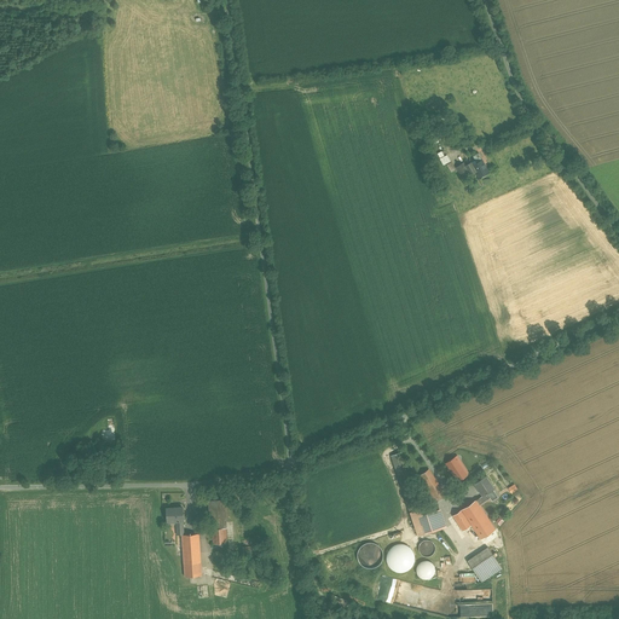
[(489,172),(479,154),(473,156),(476,163),(473,166),(476,172),(479,177),(489,172)]
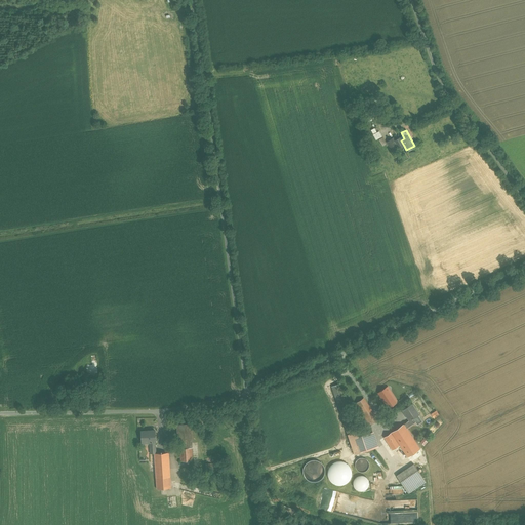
[(393,137),(387,142),(393,150),(398,147),(399,147),(395,140),(393,137)]
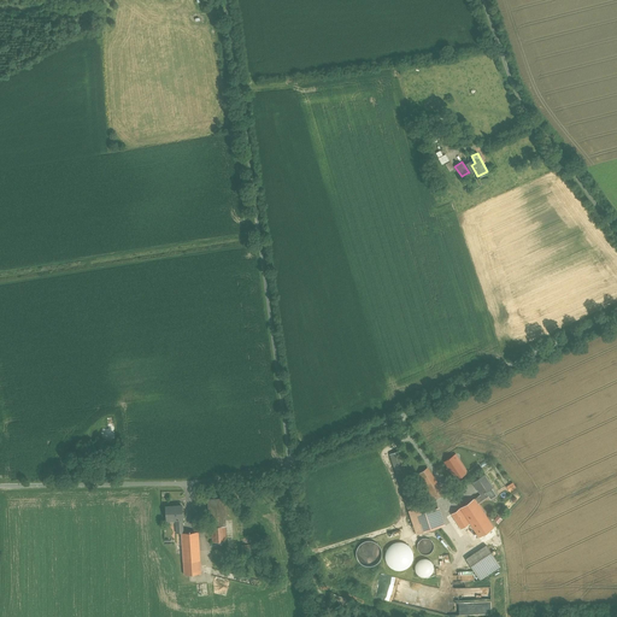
[(470,162),(464,165),(469,172),(468,172),(469,174),(475,171),(471,165),(470,162)]
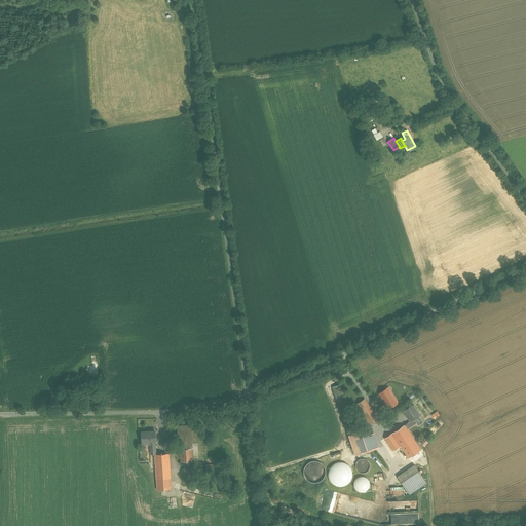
[(349,411),(341,384),(333,386),(342,414),(349,411)]
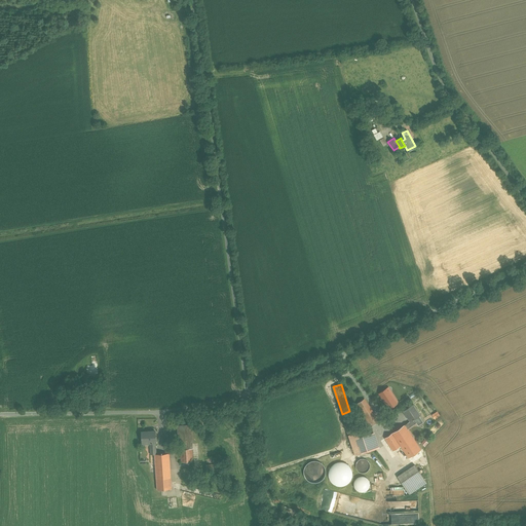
[(391,402),(393,405),(399,402),(388,387),(379,393),(387,405),(391,402)]
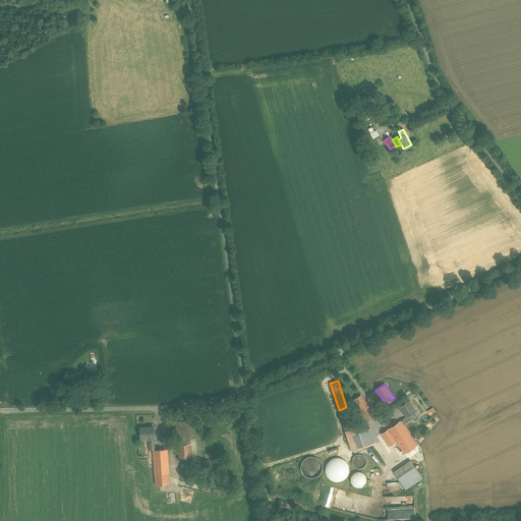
[(375,416),(361,395),(352,401),(366,422),(375,416)]
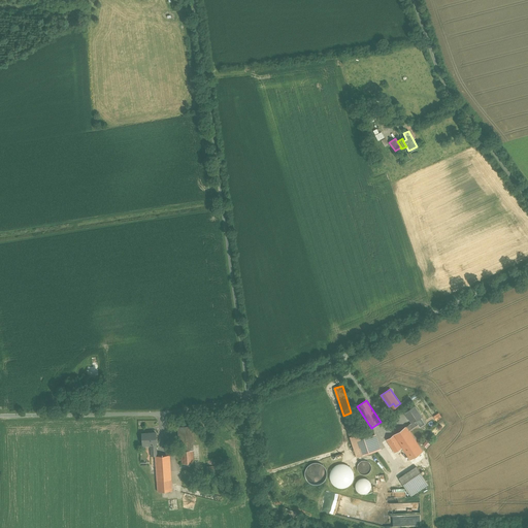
[(421,417),(414,406),(405,411),(413,422),(413,423),(416,421),(421,417)]
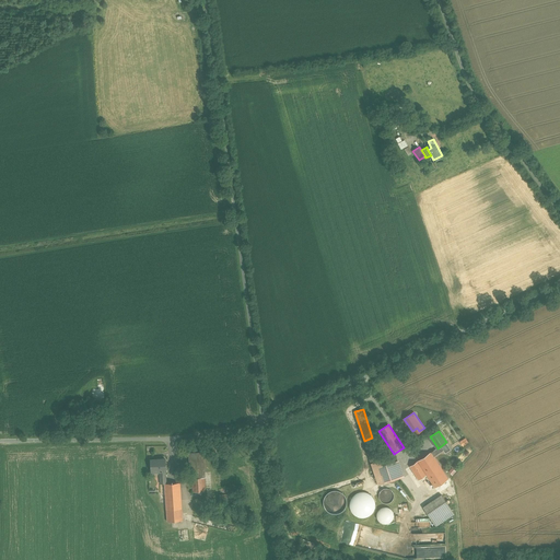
[(380,461),(372,438),(364,441),(371,464),(380,461)]
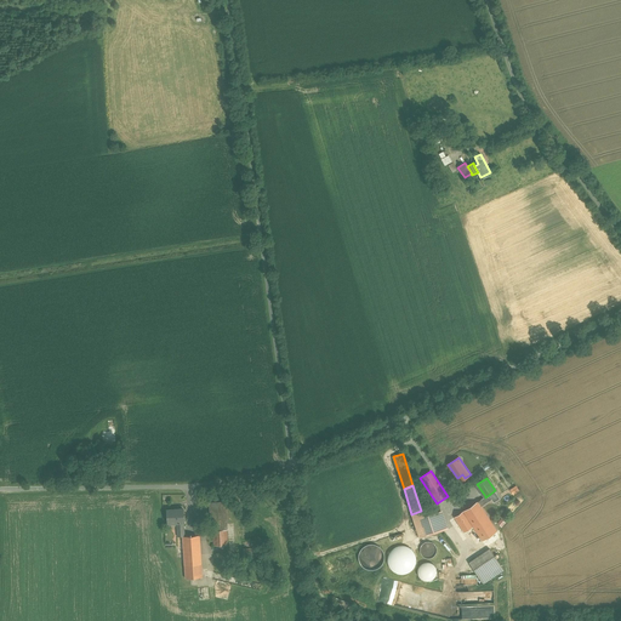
[(485,496),(478,501),(482,507),(493,499),(489,495),(485,497),(485,496)]
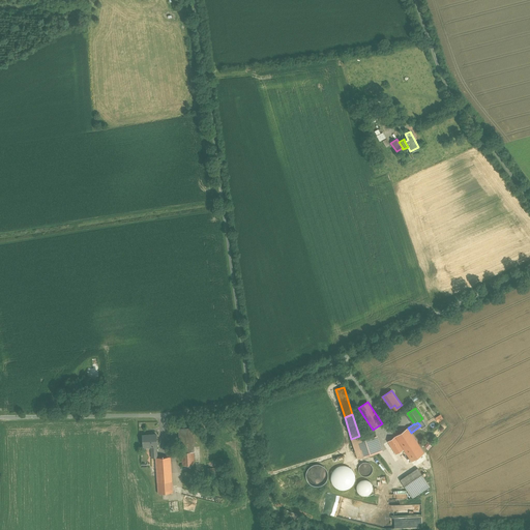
[(193,428),(179,429),(180,452),(194,451),(193,428)]
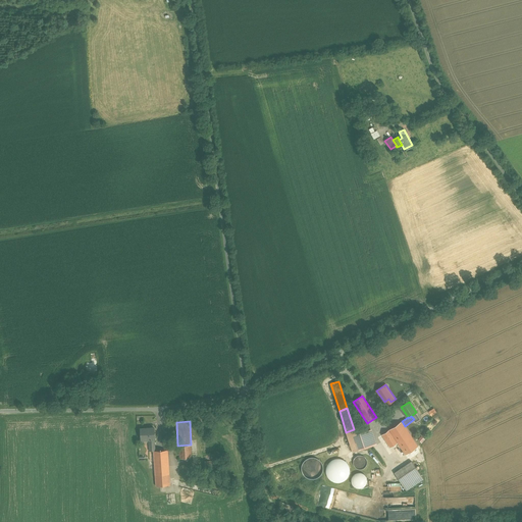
[(402,421),(382,434),(390,448),(398,442),(410,434),(405,426),(402,421)]
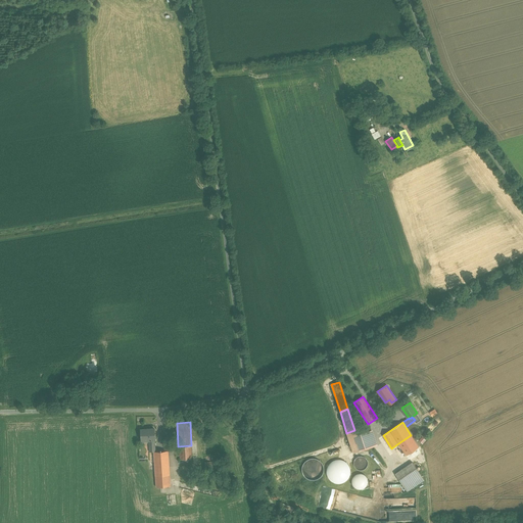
[(154,428),(141,429),(142,440),(149,440),(150,452),(154,452),(155,452),(154,439),(155,439),(154,428)]
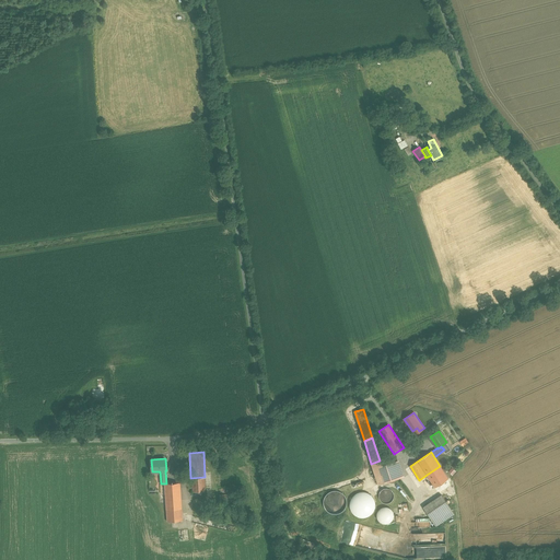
[(394,462),(383,466),(381,461),(380,461),(371,464),(378,485),(399,478),(394,462)]
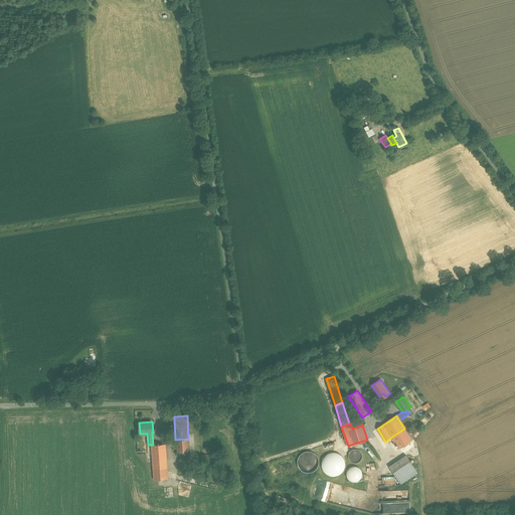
[(404,428),(392,437),(400,449),(412,441),(404,428)]
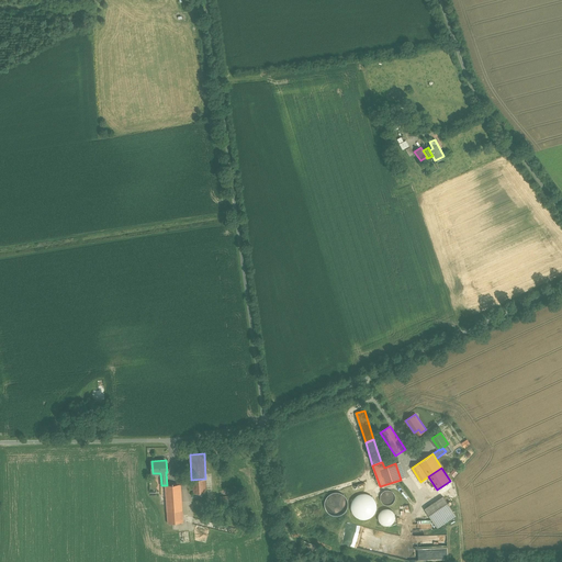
[(205,479),(193,480),(193,494),(206,493),(205,479)]
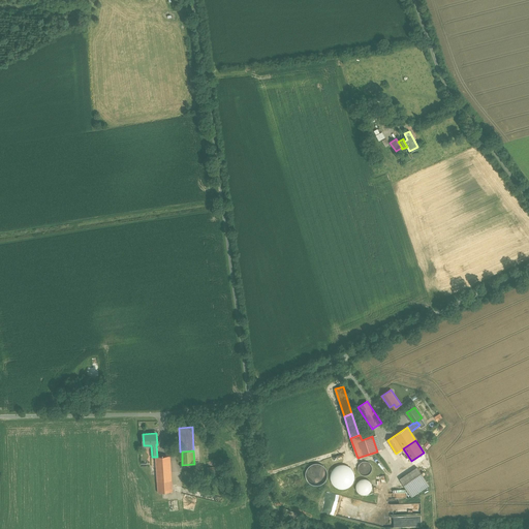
[(157,457),(156,457),(157,483),(172,481),(170,456),(157,457)]
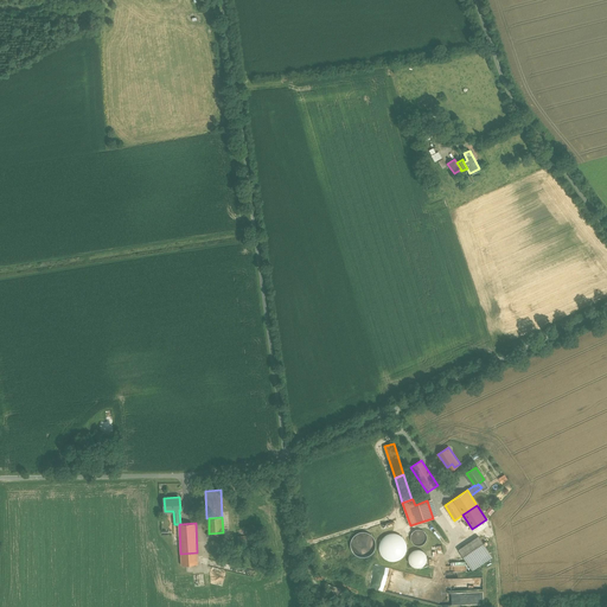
[(427,541),(427,537),(427,534),(425,531),(422,530),(419,529),(415,530),(413,531),(411,535),(410,537),(411,541),(413,543),(416,545),(419,545),(422,545),(425,543),(427,541)]
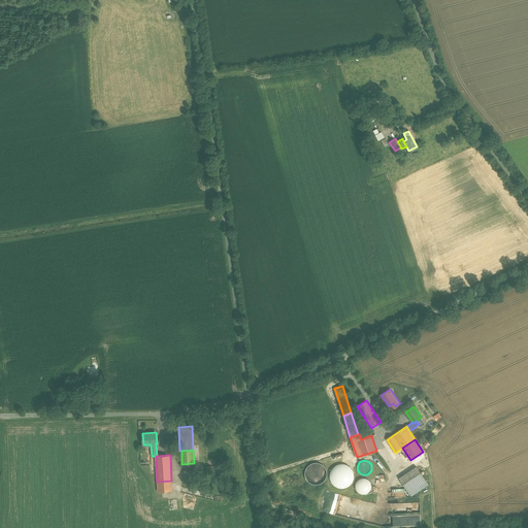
[(307,480),(309,483),(312,484),(315,485),(318,485),(321,484),(323,482),(325,480),(327,476),(327,472),(326,469),(324,466),(321,464),(317,463),(314,463),(309,464),(307,467),(305,470),(305,473),(305,476),(307,480)]
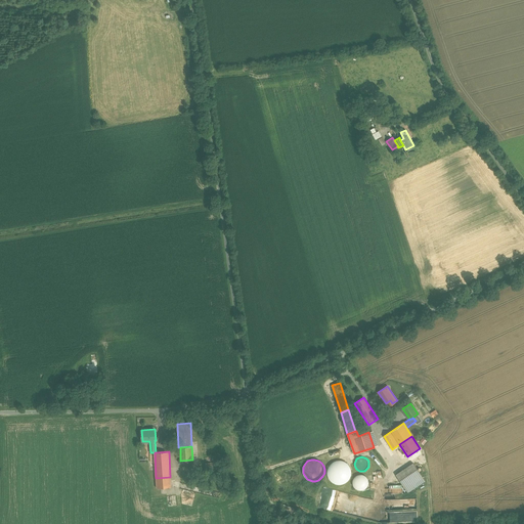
[(330,479),(333,482),(337,484),(341,484),(345,483),(348,481),(350,478),(352,474),(351,470),(349,466),(347,463),(343,461),(339,461),(335,462),(331,464),(329,468),(328,472),(328,476),(330,479)]
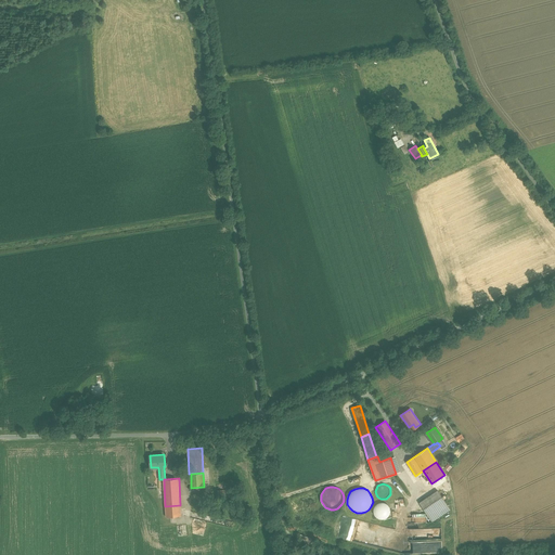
[(438,490),(420,503),(431,521),(450,510),(438,490)]
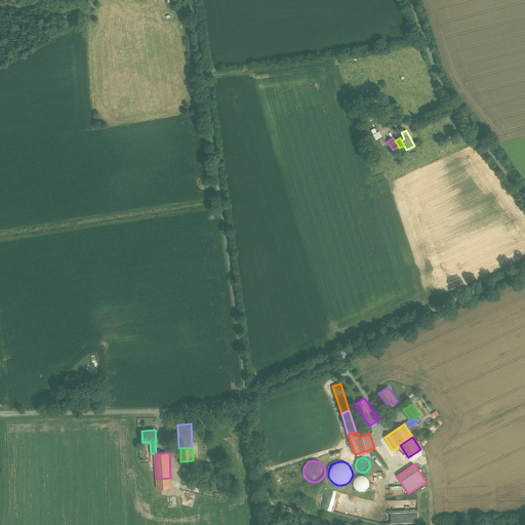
[(368,486),(369,483),(368,480),(367,477),(364,476),(361,475),(358,476),(356,478),(354,480),(353,483),(354,486),(356,489),(358,490),(361,491),(364,490),(367,488),(368,486)]
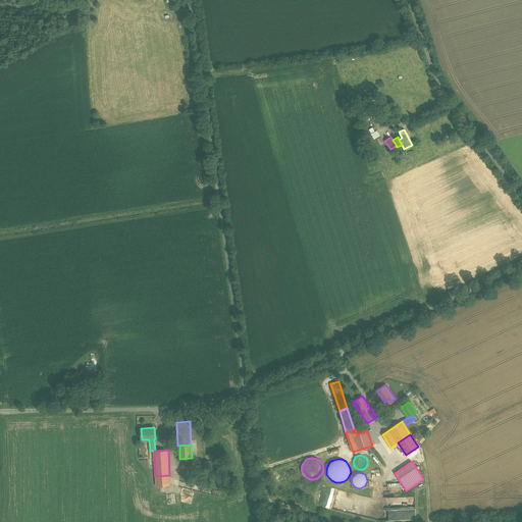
[(169,475),(155,476),(156,485),(170,484),(169,475)]
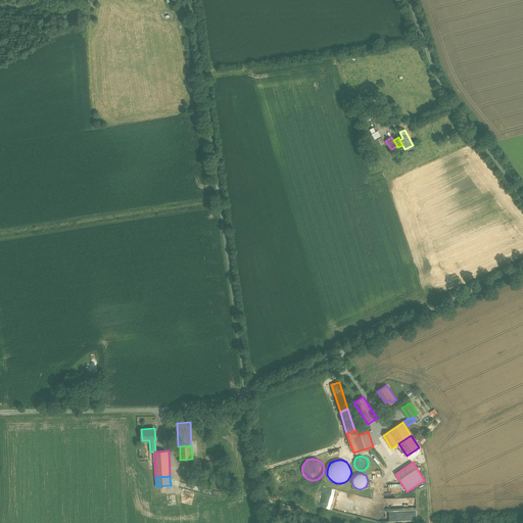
All buildings are outlined.
